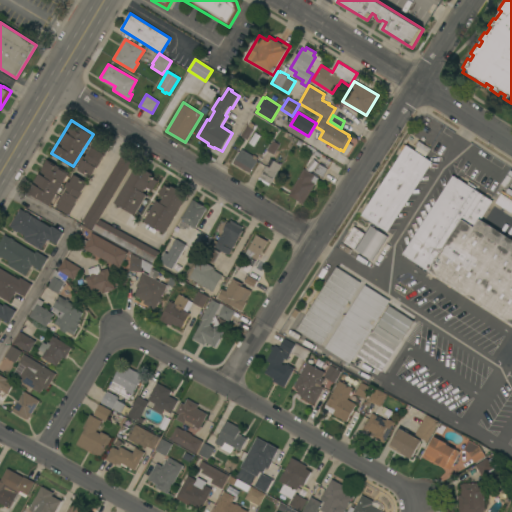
[(246,139),(240,135),(246,125),(252,129),(246,139)]
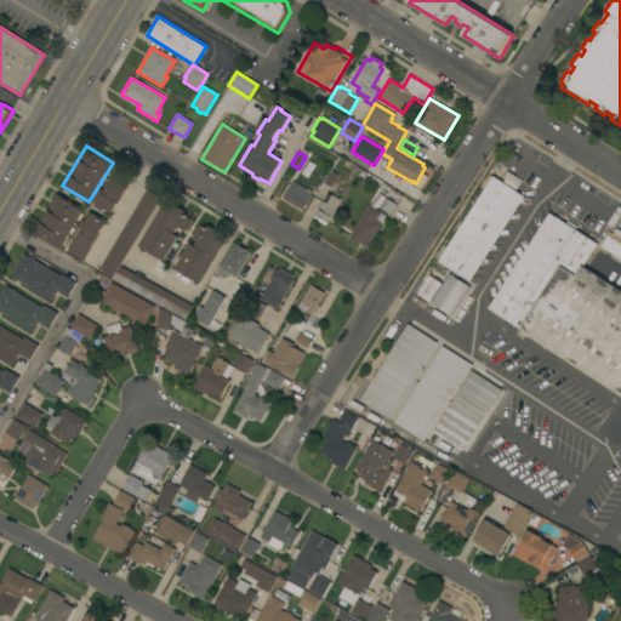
[(95,206),(96,205),(93,203),(102,189),(104,191),(119,166),(135,176),(123,197),(119,204),(118,203),(110,216),(95,206)]
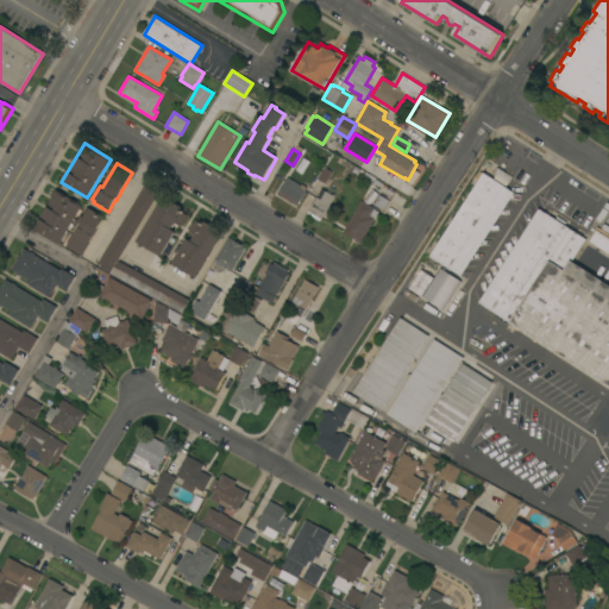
[(316,179),(322,168),(331,173),(325,183),(316,179)]
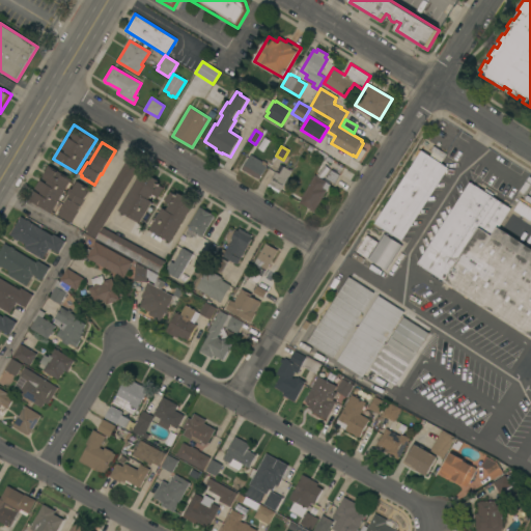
[(375,223),(422,150),(449,168),(402,241),(375,223)]
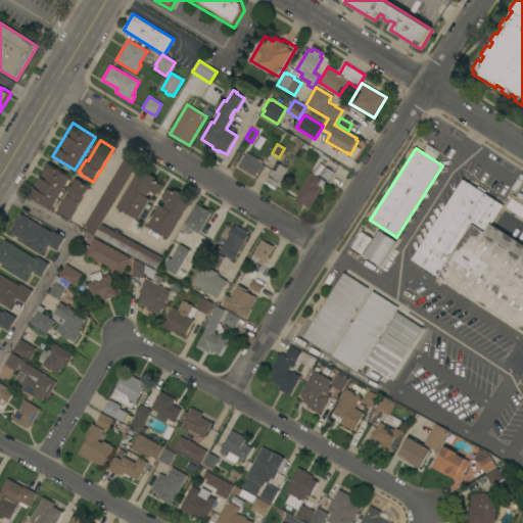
[(257,161),(258,159),(264,162),(255,177),(238,167),(245,154),(257,161)]
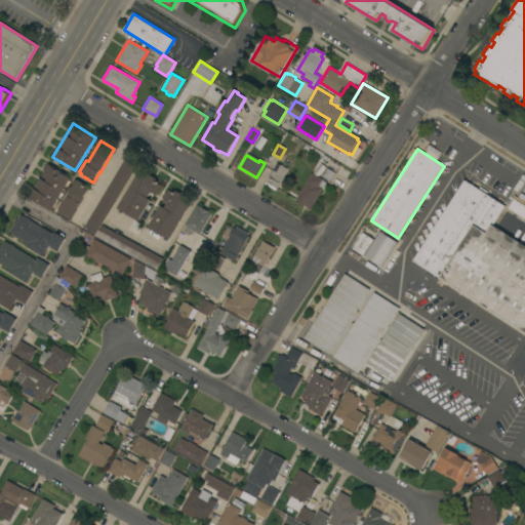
[(124,160),(136,167),(102,225),(164,258),(157,271),(147,265),(85,232),(87,229),(84,227),(124,160)]
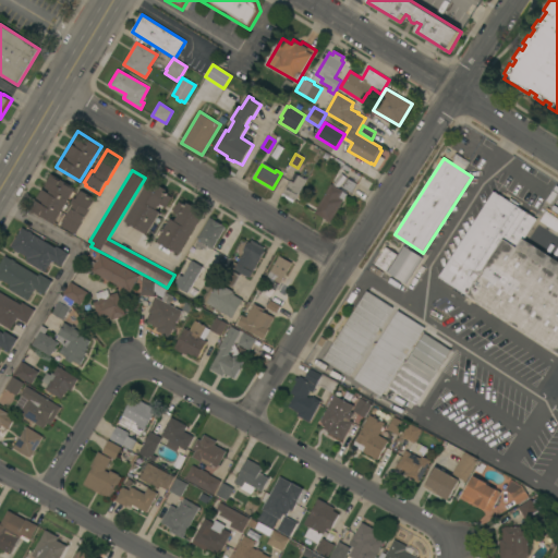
[(55,225),(31,210),(52,174),(76,189),(55,225)]
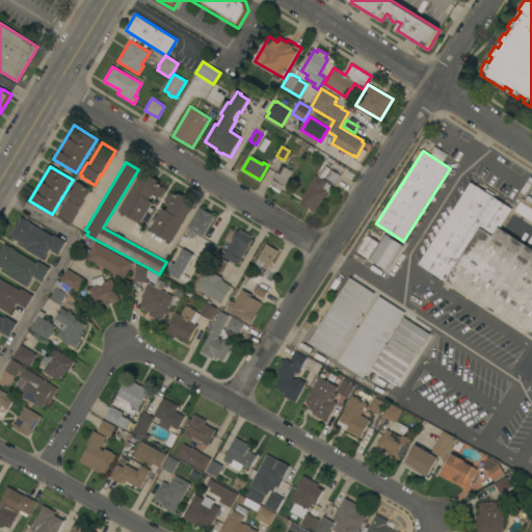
[(268,187),(277,171),(276,171),(280,167),(283,168),(284,166),(292,171),(280,193),(268,187)]
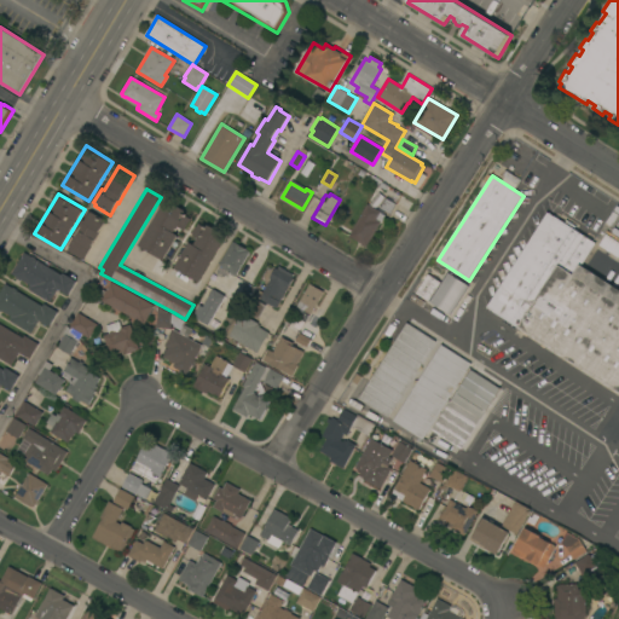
[(167,200),(186,212),(184,214),(191,219),(184,231),(178,227),(174,232),(179,235),(163,260),(154,254),(154,255),(148,252),(149,252),(139,246),(167,200)]
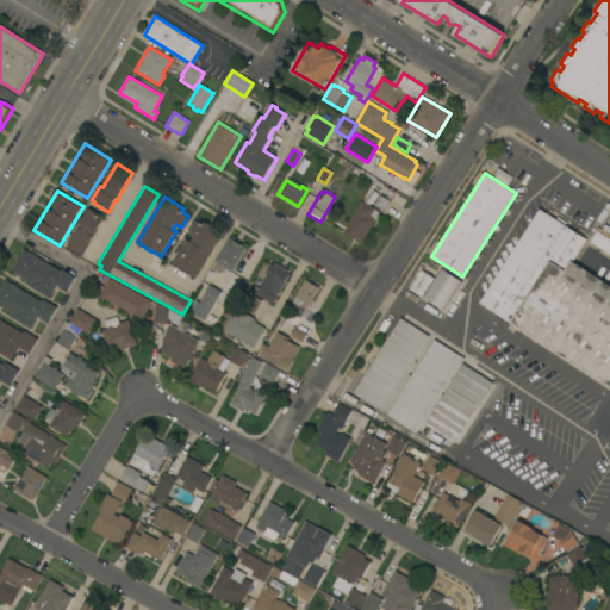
[(375,209),(375,210),(380,212),(375,221),(374,221),(362,243),(344,234),(362,201),(375,209)]
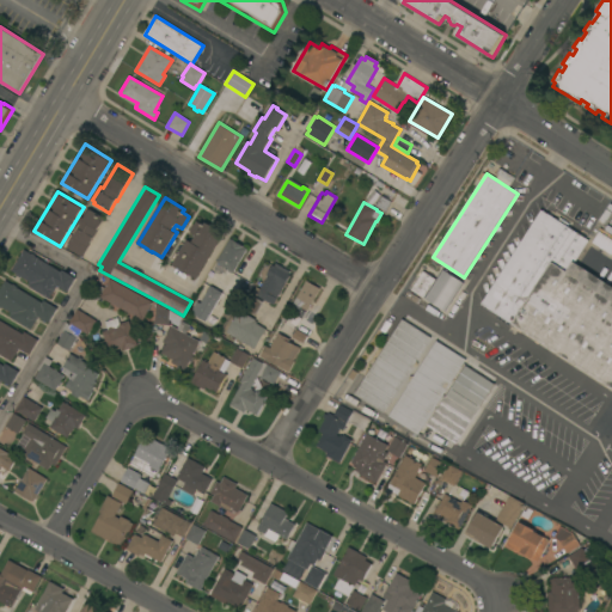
[(66,249),(73,236),(74,237),(81,225),(79,224),(86,209),(89,210),(90,209),(105,218),(98,231),(99,231),(95,238),(93,238),(83,257),(66,249)]
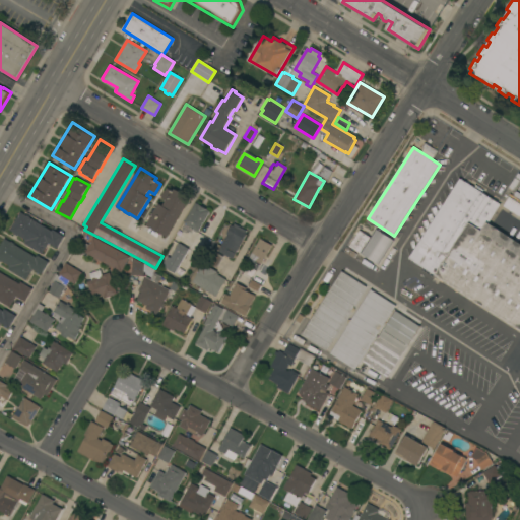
[(519,330),(458,290),(457,293),(454,290),(456,288),(443,280),(442,282),(439,280),(440,278),(409,258),(460,178),(466,182),(467,180),(470,182),(469,184),(501,204),(489,223),(519,243),(519,330)]
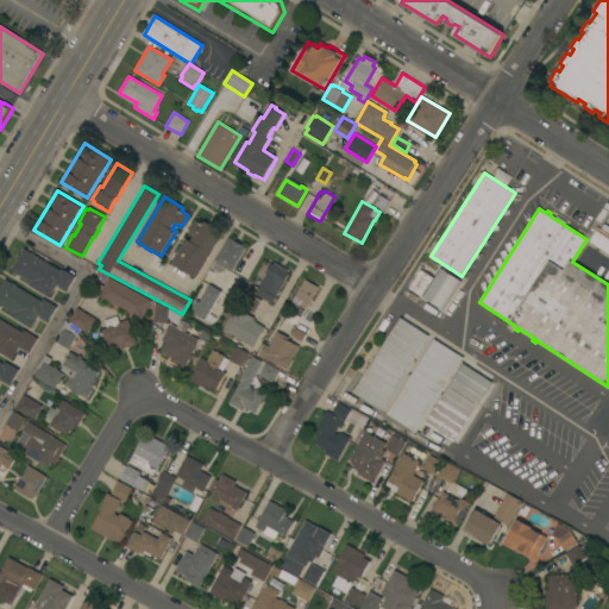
[(187,239),(192,242),(195,236),(188,231),(195,220),(202,225),(205,221),(224,233),(196,278),(173,263),(187,239)]
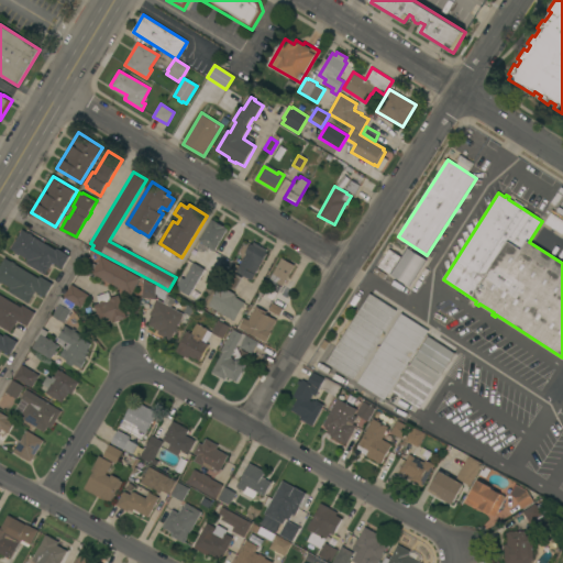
[(562,234),(555,230),(551,228),(551,227),(545,222),(551,212),(562,220),(562,234)]
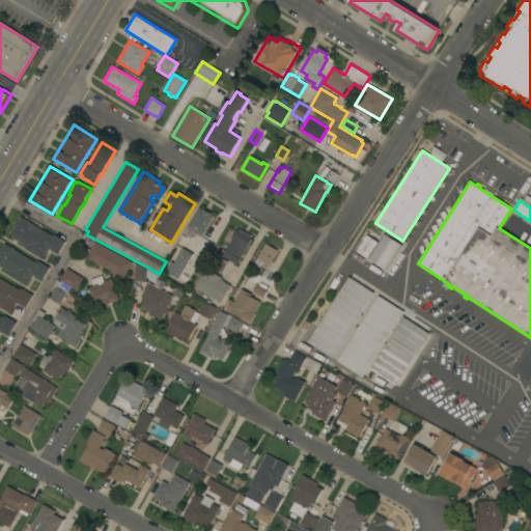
[(200,206),(215,216),(202,236),(202,235),(201,238),(198,235),(199,234),(195,232),(192,238),(185,233),(189,228),(188,227),(200,206)]
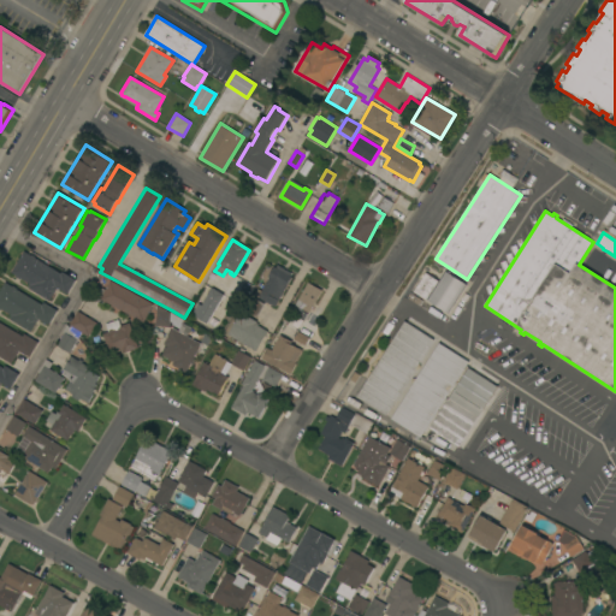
[(31,256),(31,255),(35,258),(61,274),(63,272),(76,280),(67,294),(58,288),(49,301),(29,289),(30,288),(28,286),(30,283),(22,278),(21,279),(16,277),(16,276),(11,272),(24,252),(31,256)]
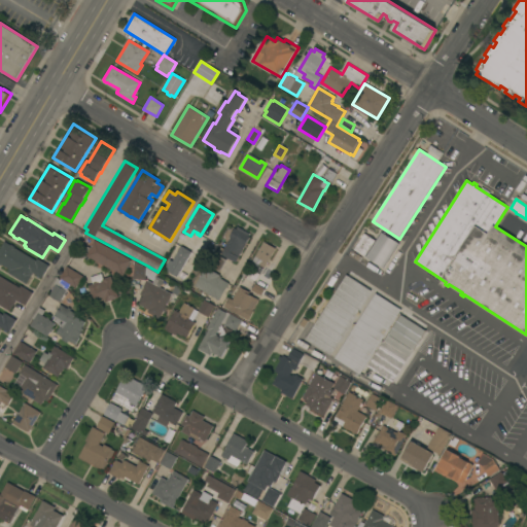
[(250,234),(248,236),(250,237),(236,262),(222,254),(221,255),(217,252),(220,247),(224,249),(231,238),(230,237),(235,229),(237,229),(238,226),(250,234)]
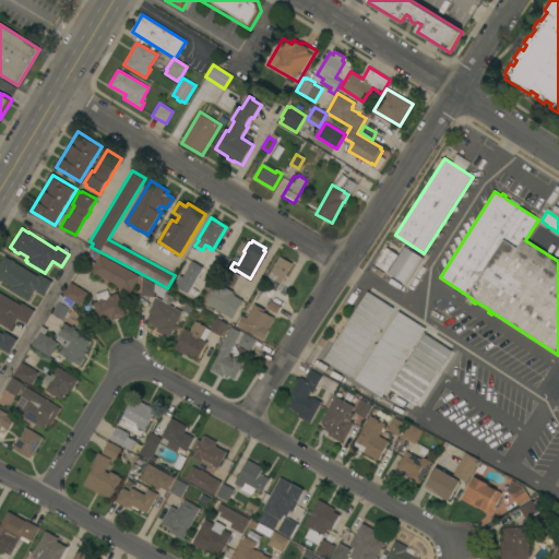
[(404,247),(423,259),(406,284),(388,272),(404,247)]
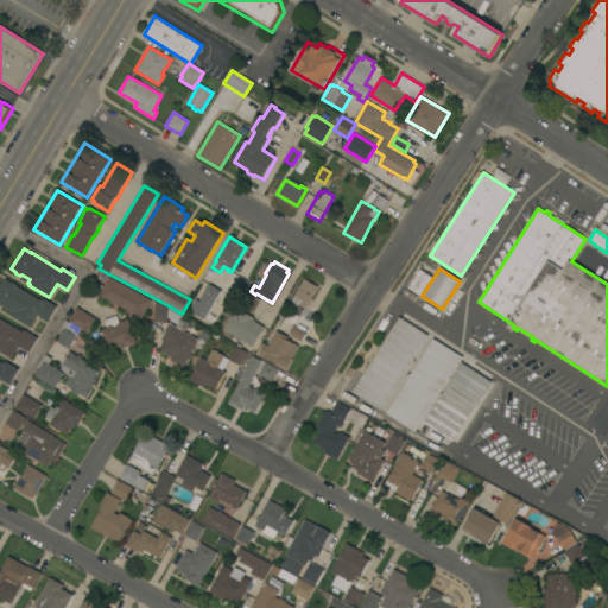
[(420,270),(432,277),(420,296),(407,287),(420,270)]
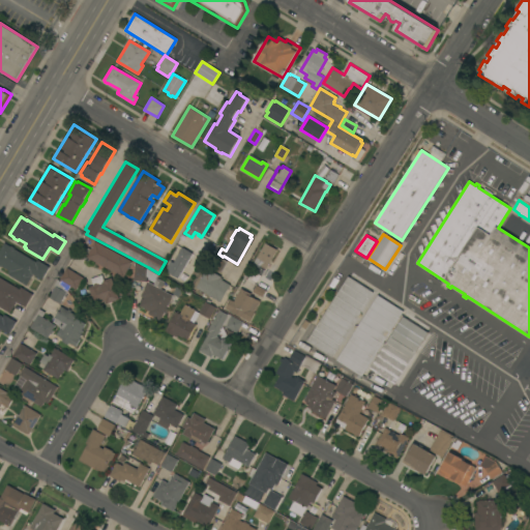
[(133,262),(123,277),(86,257),(88,254),(85,253),(88,247),(90,249),(95,241),(133,262)]
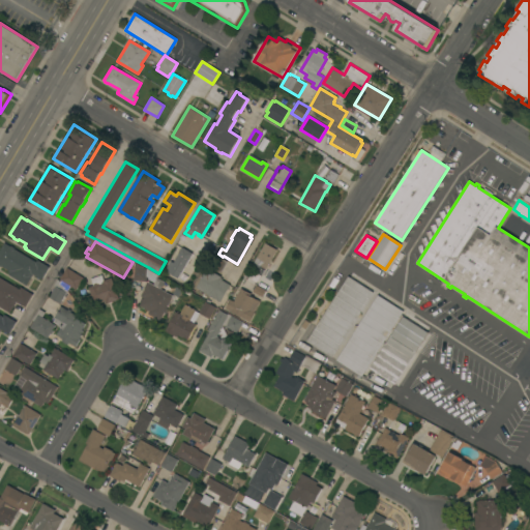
[(265,242),(277,249),(266,269),(260,266),(259,268),(256,266),(257,264),(255,262),(265,242)]
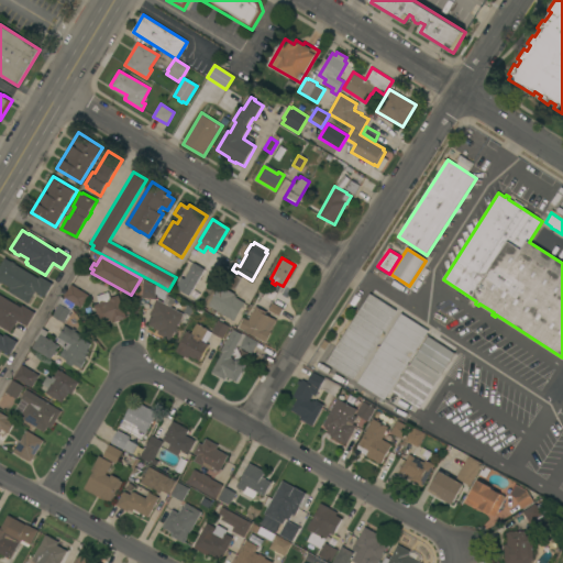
[(11,262),(12,262),(15,264),(15,265),(39,278),(40,276),(53,284),(45,297),(35,291),(29,304),(10,293),(11,291),(9,290),(10,287),(2,283),(1,284),(0,283),(0,265),(4,258),(11,262)]
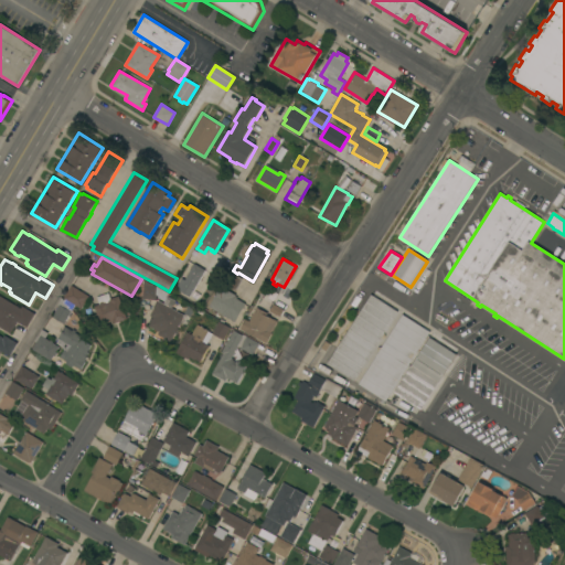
[(205,270),(190,297),(176,289),(182,278),(185,280),(194,264),(205,270)]
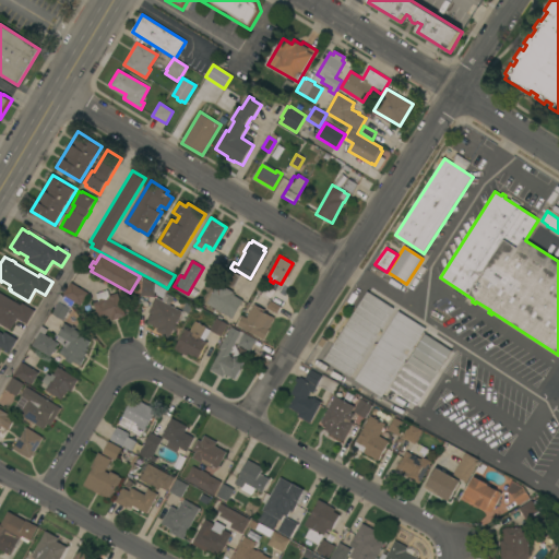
[(221,280),(227,268),(240,275),(234,287),(221,280)]
